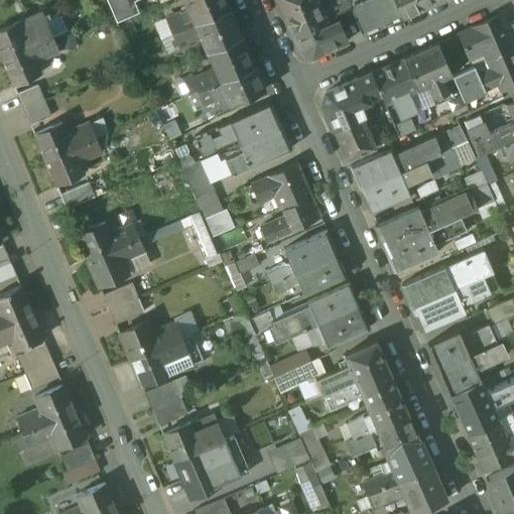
[(107,0),(118,24),(137,15),(133,5),(143,0),(107,0)]
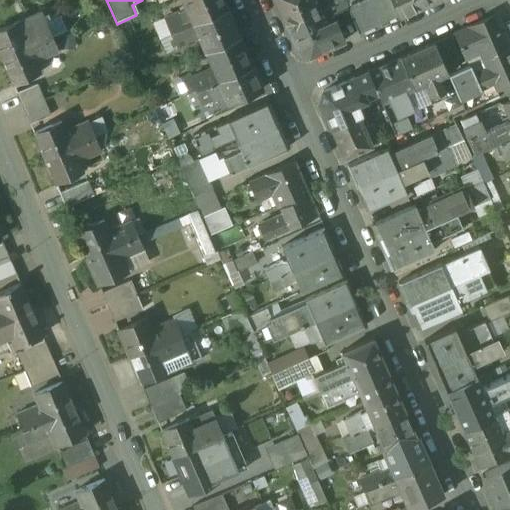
[(223,0),(180,0),(185,11),(162,20),(169,36),(228,10),(223,0)]
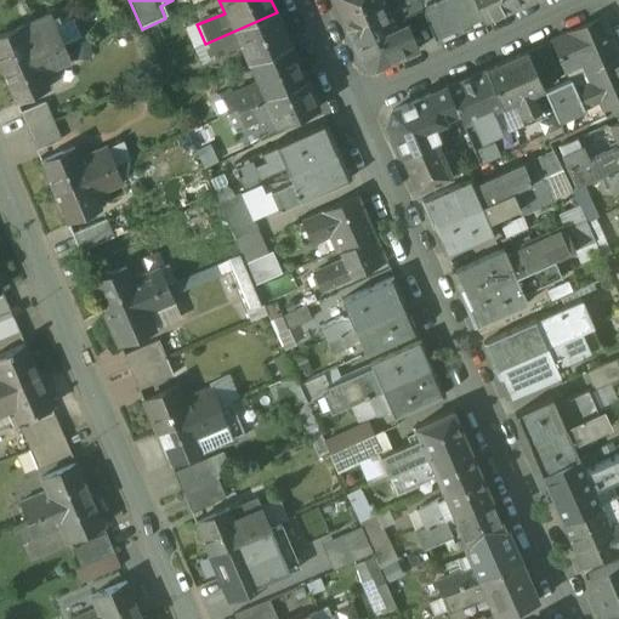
[(334,0),(348,30),(388,12),(382,0),(334,0)]
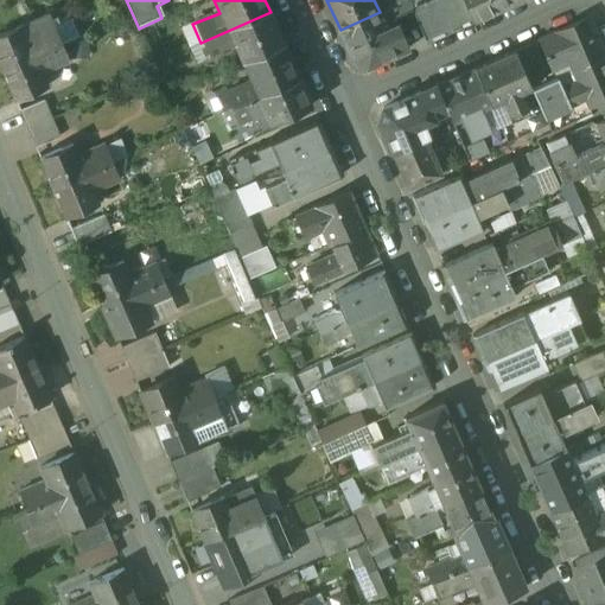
[(403,0),(389,7),(380,12),(383,19),(390,21),(413,11),(408,0),(403,0)]
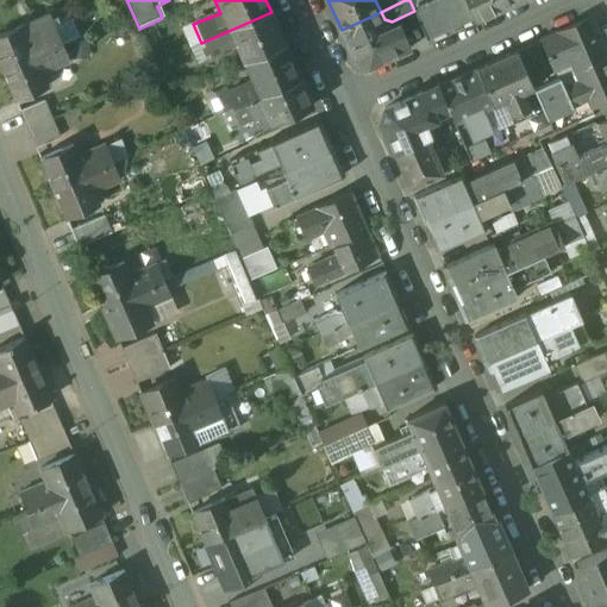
[(439,0),(429,0),(419,5),(417,13),(430,42),(454,31),(439,0)]
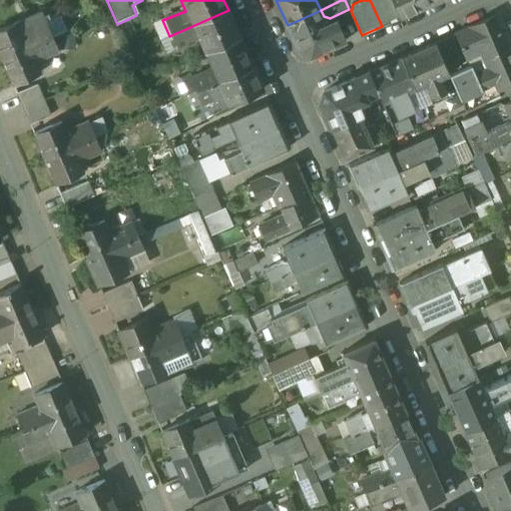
[(393,0),(370,0),(382,26),(401,17),(393,0)]
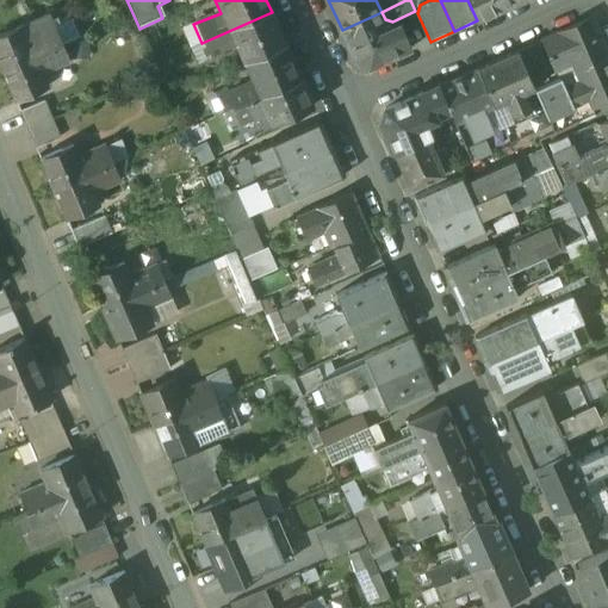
[(500,11),(495,0),(467,0),(477,20),(500,11)]
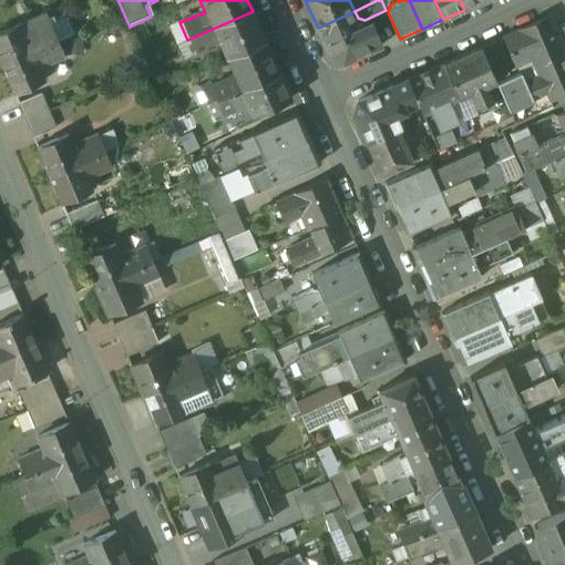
[(460,0),(464,10),(485,0),(460,0)]
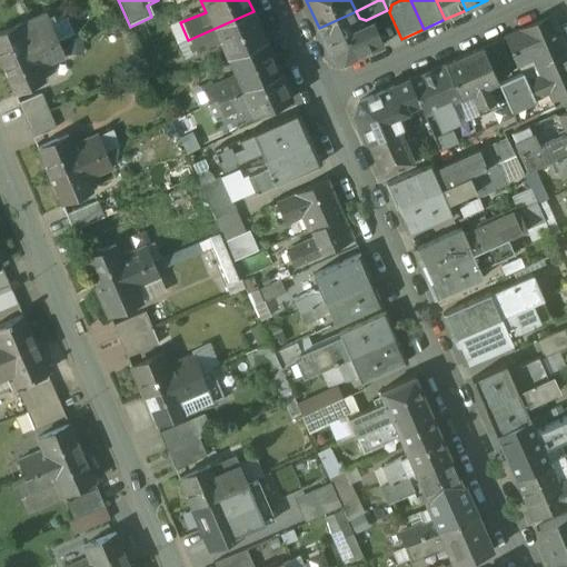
[(254,11),(188,40),(196,56),(219,46),(226,61),(267,42),(254,11)]
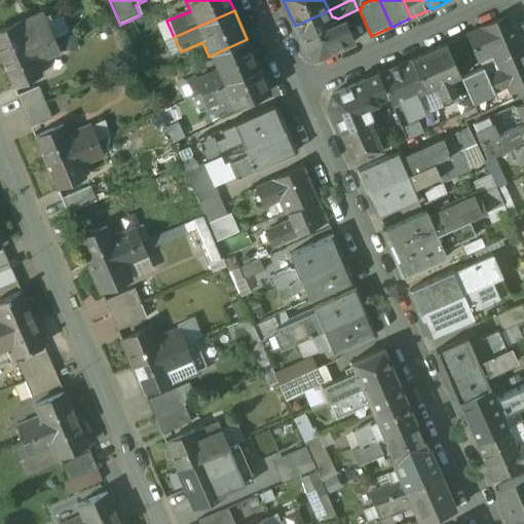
[(329,10),(295,26),(307,55),(317,61),(345,48),(332,16),(329,10)]
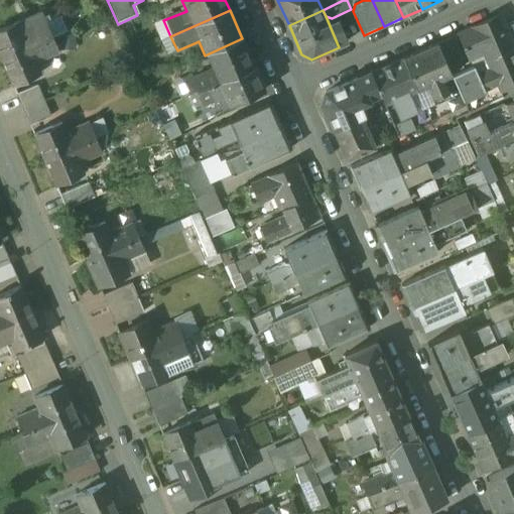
[(501,18),(460,36),(470,59),(474,69),(475,69),(488,62),(513,51),(513,45),(501,18)]
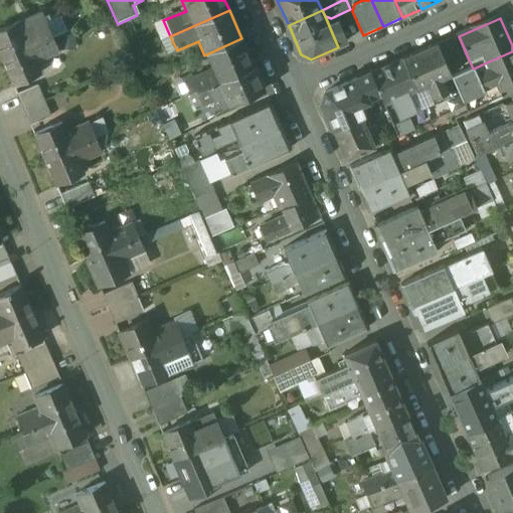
[(19,23),(0,31),(0,54),(3,61),(53,39),(46,25),(24,34),(19,23)]
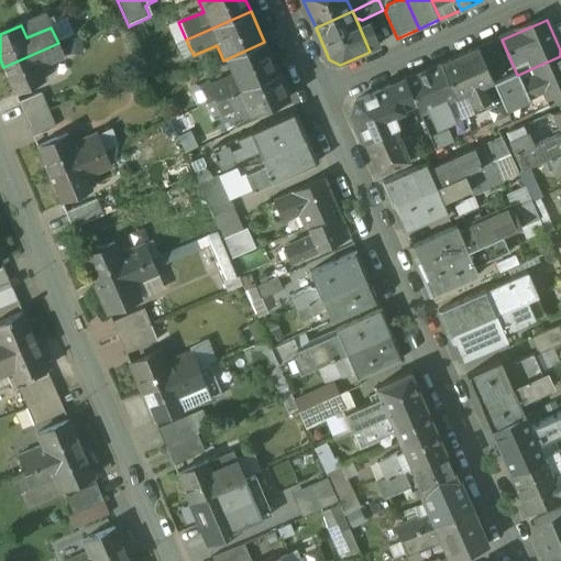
[(147,36),(135,42),(143,59),(155,54),(147,36)]
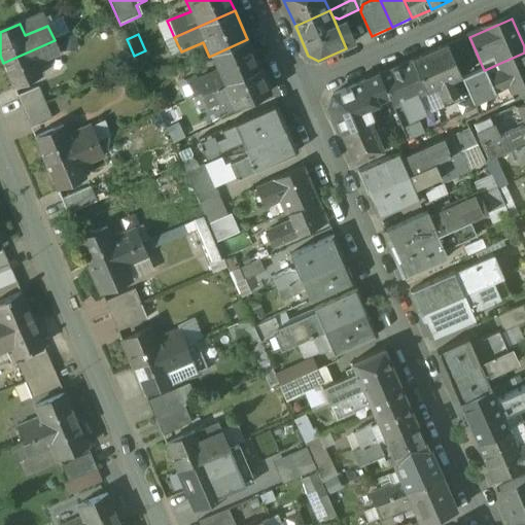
[(469,37),(448,47),(458,71),(480,61),(469,37)]
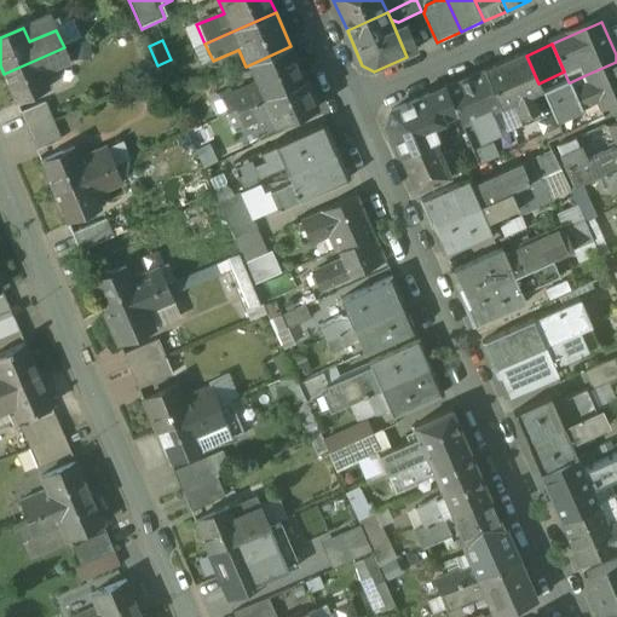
[(290,46),(246,67),(255,87),(229,99),(231,104),(236,114),(306,82),(290,46)]
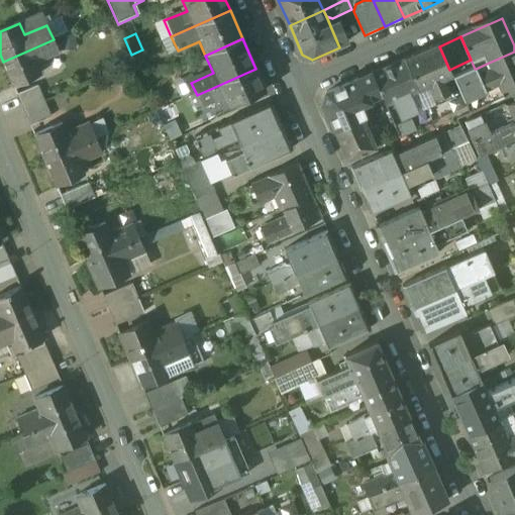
[(54,39),(3,62),(14,87),(41,75),(37,65),(60,55),(54,39)]
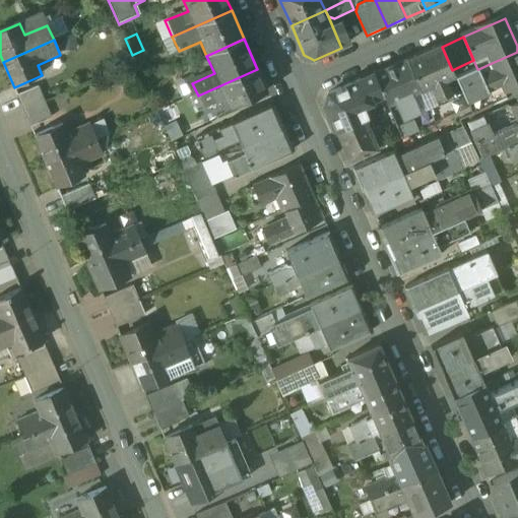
[(442,47),(407,62),(422,92),(431,88),(447,81),(455,77),(452,70),(442,47)]
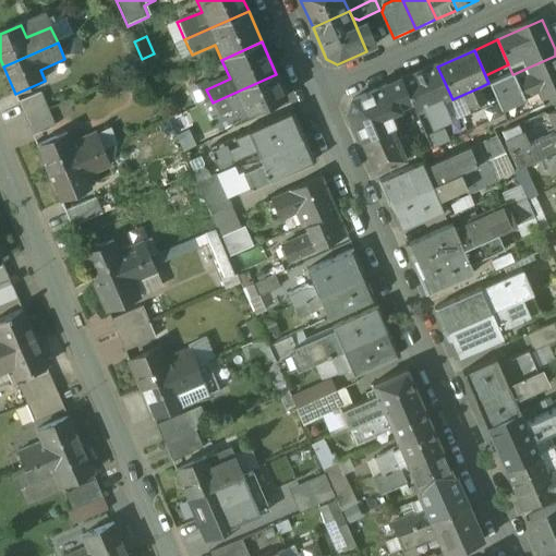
[(555,56),(528,68),(532,77),(539,94),(543,101),(555,96),(555,56)]
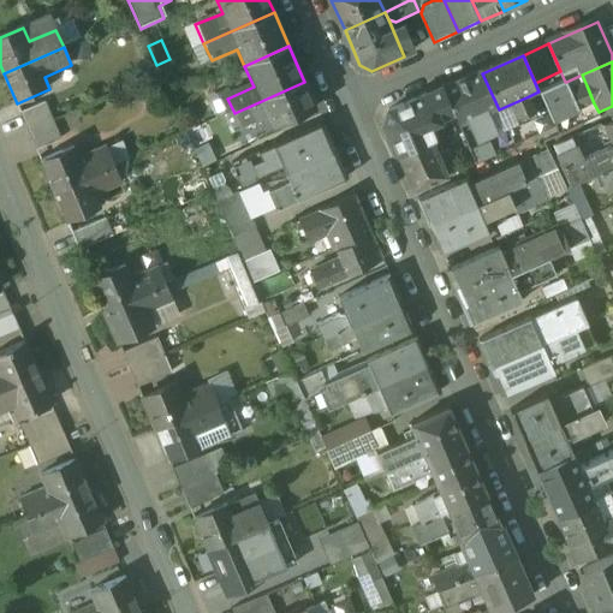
[(482,73),(442,90),(459,128),(468,123),(488,114),(499,109),(482,73)]
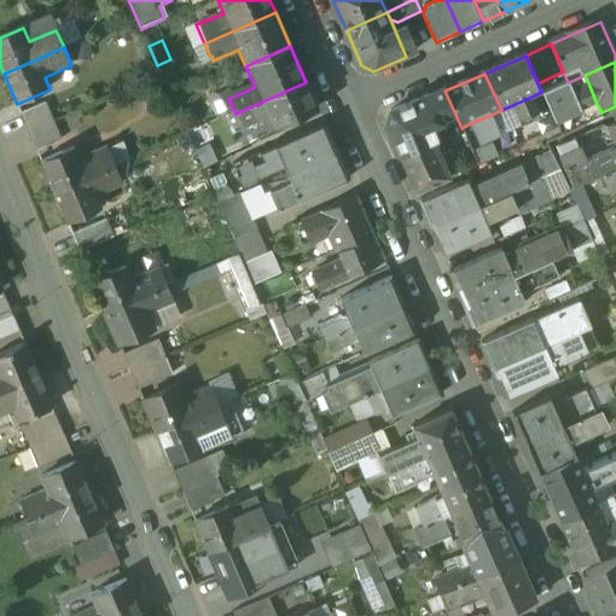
[(236,114),(227,117),(234,133),(269,117),(274,131),(318,109),(306,82),(236,114)]
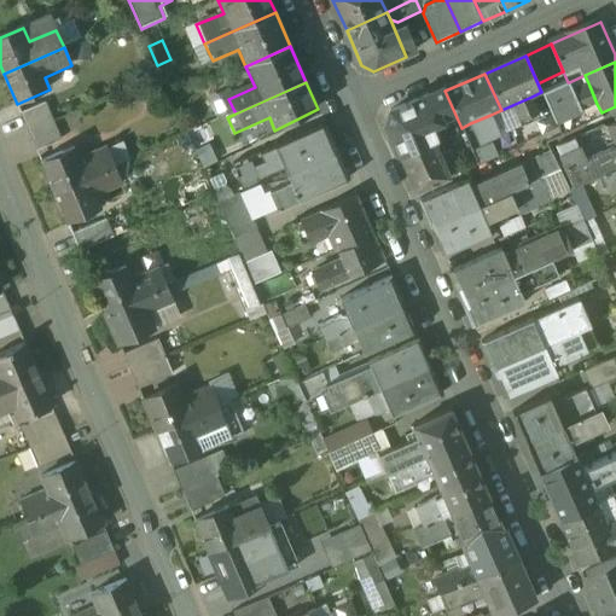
[(568,82),(542,94),(556,123),(579,114),(582,111),(582,110),(581,111),(573,93),(574,93),(569,82),(568,82)]
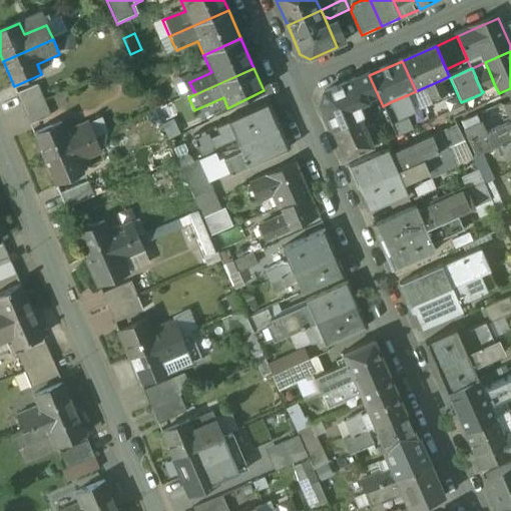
[(476,77),(475,77),(482,92),(483,91),(495,86),(489,71),(476,77)]
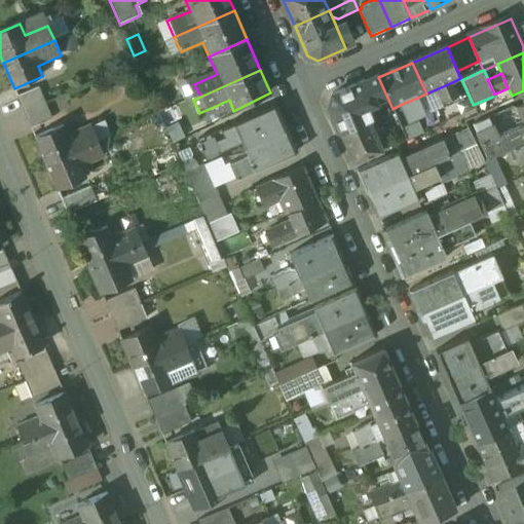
[(373,80),(353,88),(365,112),(372,108),(374,112),(378,110),(376,106),(383,103),(373,80)]
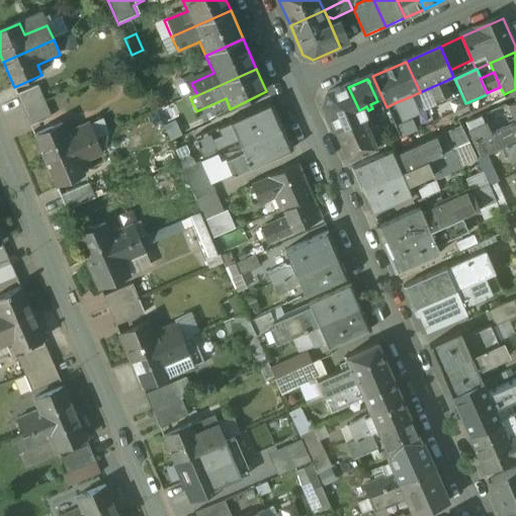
[(445,81),(429,88),(437,106),(453,99),(445,81)]
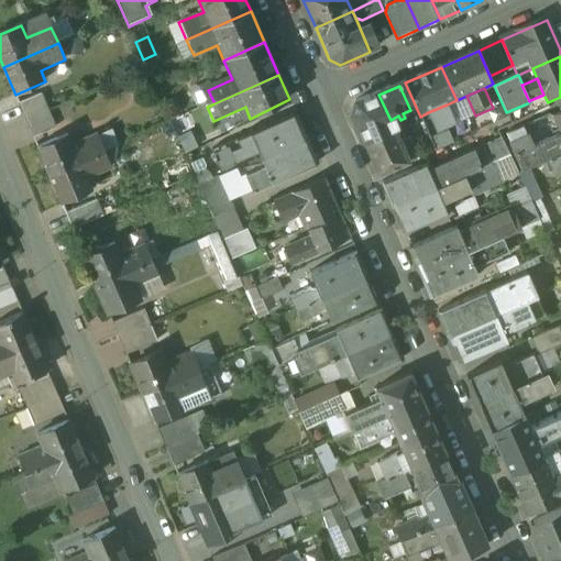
[(42,95),(19,105),(26,121),(48,112),(42,95)]
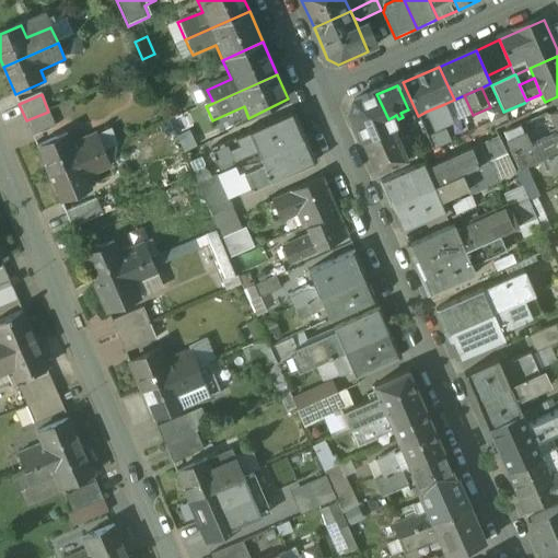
[(209,94),(197,100),(201,108),(206,106),(213,103),(209,94)]
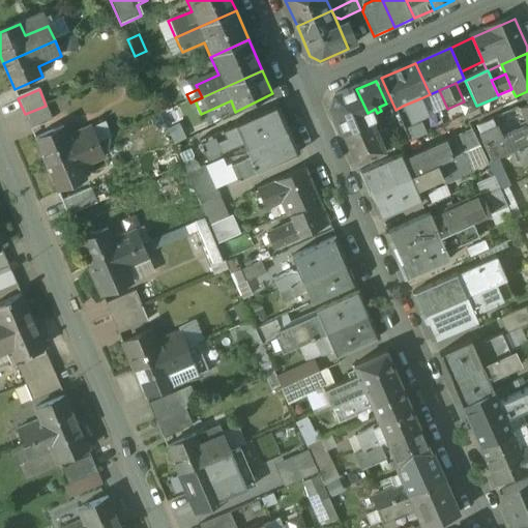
[(356,89),(336,98),(333,110),(345,136),(372,123),(368,113),(356,89)]
